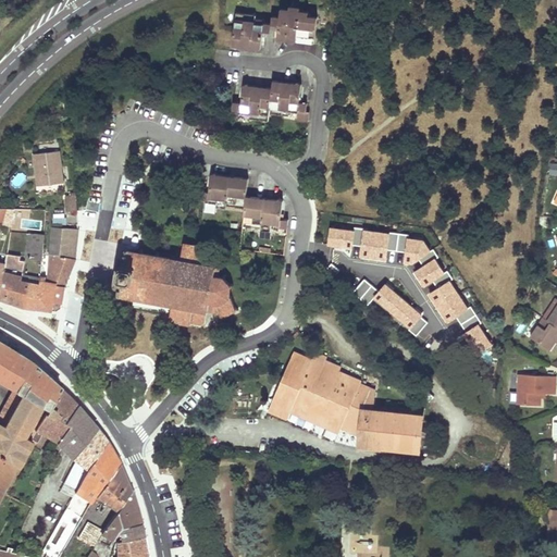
[(272,16),(271,24),(275,25),(279,25),(276,39),(281,44),(283,40),(313,44),(316,29),(317,17),(308,16),(308,12),(299,11),(300,8),(289,5),(288,10),(281,9),(280,13),(279,17),(272,16)]
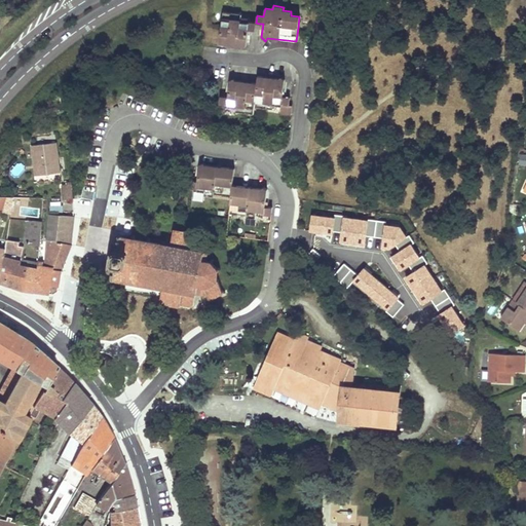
[(240,46),(247,47),(247,44),(248,30),(251,30),(255,31),(256,23),(249,23),(240,21),(240,17),(241,14),(222,11),(220,29),(219,43),(224,44),(240,46)]
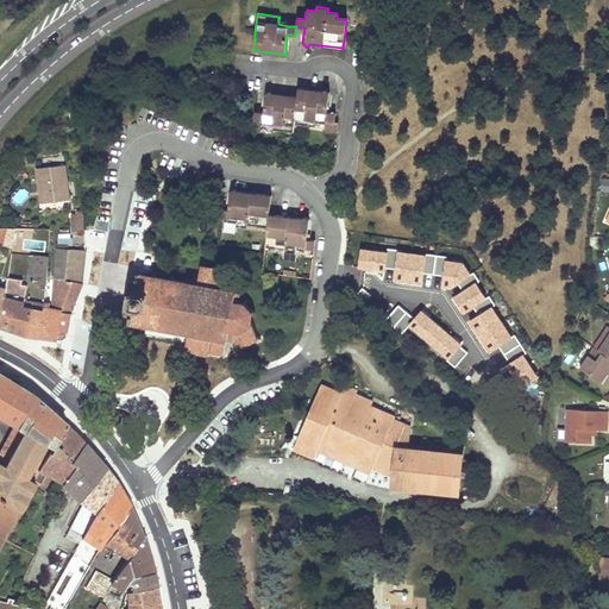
[(315,123),(326,124),(326,121),(334,121),(336,113),(330,113),(326,112),(328,95),(328,92),(324,92),(303,89),(299,88),(297,95),(296,96),(294,125),(315,127),(315,123)]
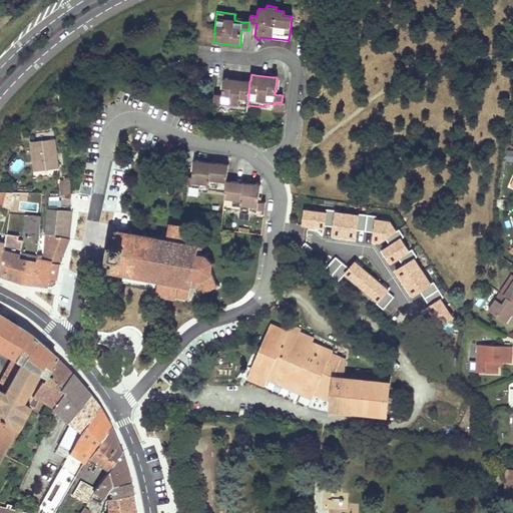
[(246,112),(247,105),(249,81),(245,81),(228,79),(223,78),(223,79),(223,80),(221,95),(218,94),(214,94),(213,101),(220,102),(220,105),(228,106),(228,110),(246,112)]
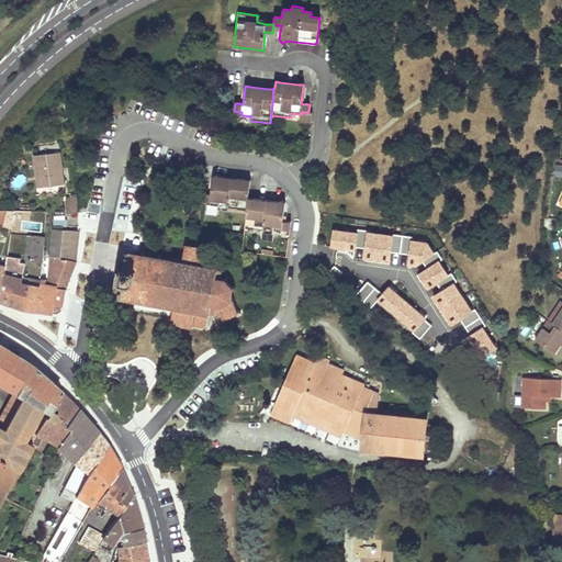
[(301,112),(301,114),(300,122),(311,124),(312,113),(308,112),(301,112)]
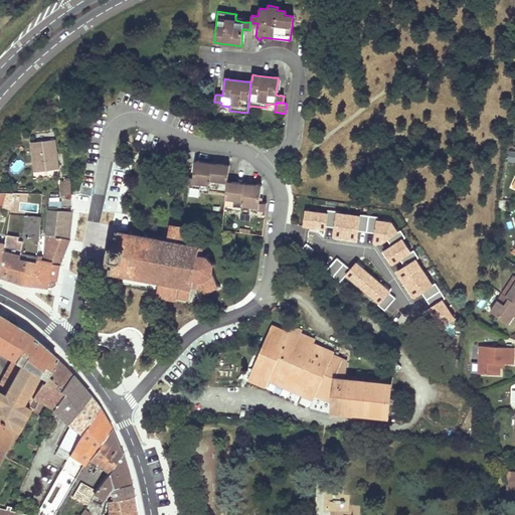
[(57,170),(54,140),(31,143),(34,173),(57,170)]
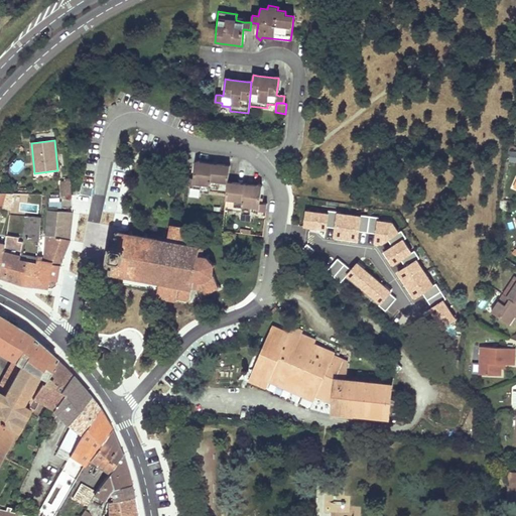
[(209,191),(226,194),(228,182),(230,165),(225,165),(218,164),(201,162),(200,159),(196,161),(195,164),(194,177),(191,177),(190,177),(186,177),(185,185),(191,185),(191,189),(201,190),(200,192),(209,194),(209,191)]
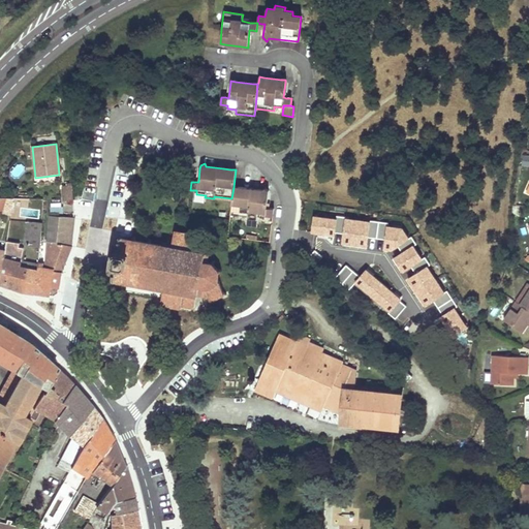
[(61,186),(64,210),(73,209),(73,206),(73,200),(71,185),(61,186)]
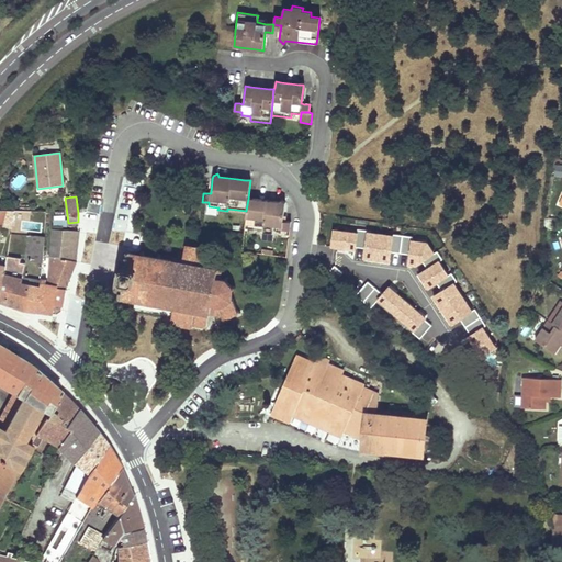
[(248,199),(246,211),(244,228),(262,231),(262,233),(273,234),(273,232),(281,233),(282,229),(289,231),(290,222),(287,222),(283,221),(285,206),(285,202),(282,200),(279,202),(261,200),(254,199),(248,199)]
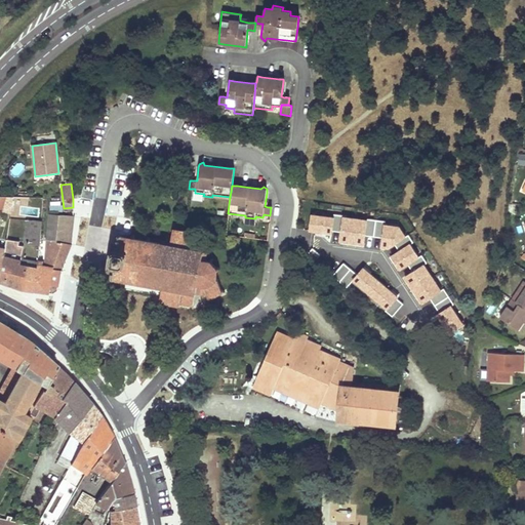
[(14,196),(7,196),(3,211),(7,211),(11,212),(14,196)]
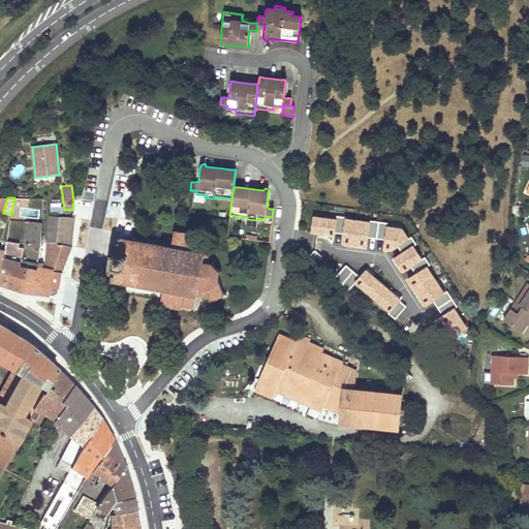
[(55,243),(58,216),(50,215),(48,242),(55,243)]
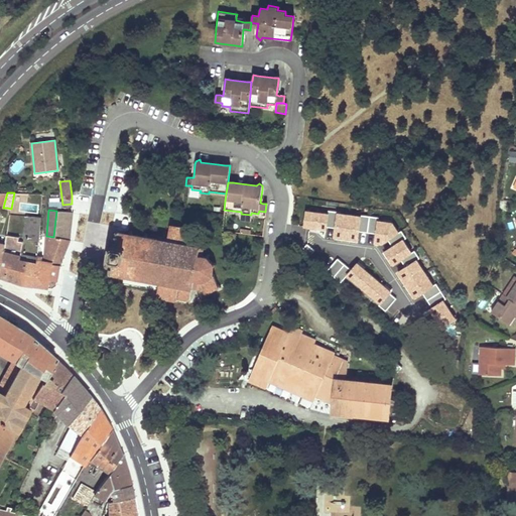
[(73,214),(56,211),(53,237),(46,236),(44,259),(43,263),(51,264),(59,265),(70,240),(73,214)]
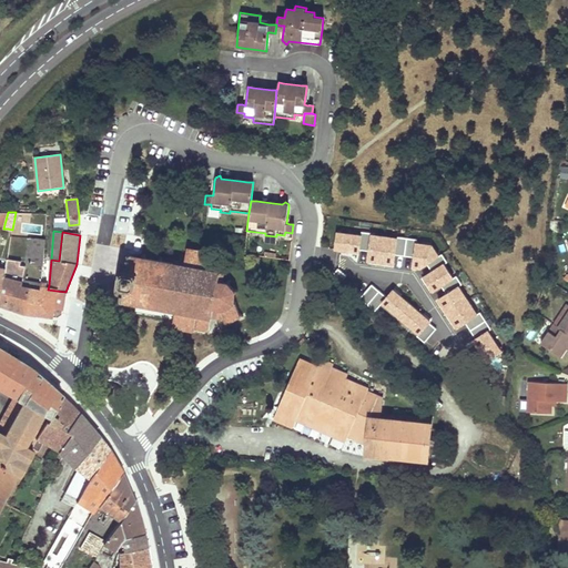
[(335,232),(332,253),(359,257),(361,250),(367,251),(366,262),(394,266),(396,255),(413,257),(411,269),(423,271),(428,267),(430,272),(422,277),(433,295),(442,290),(445,295),(434,301),(455,332),(460,327),(484,363),(500,352),(487,332),(492,328),(482,314),(478,316),(458,287),(462,285),(457,280),(454,282),(443,265),(446,262),(443,256),(440,257),(432,245),(416,243),(416,241),(361,233),(361,236),(335,232)]
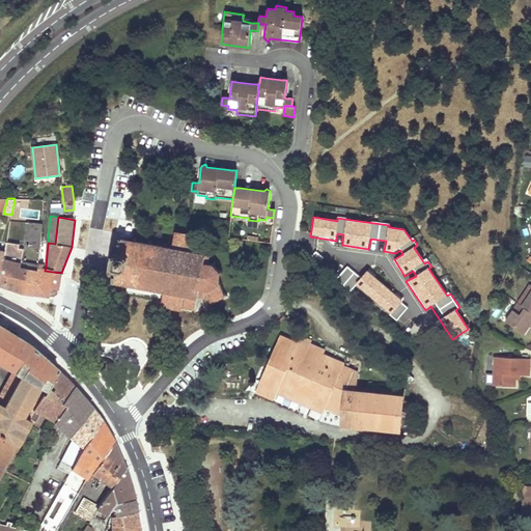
[(258,221),(248,220),(247,228),(257,229),(258,221)]
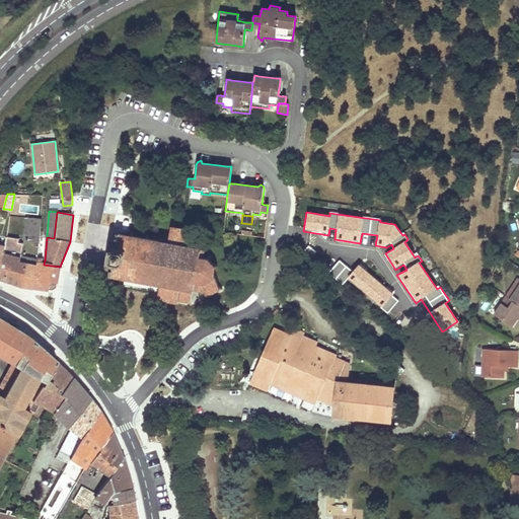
[(42,219),(33,218),(25,217),(22,240),(40,242),(42,219)]
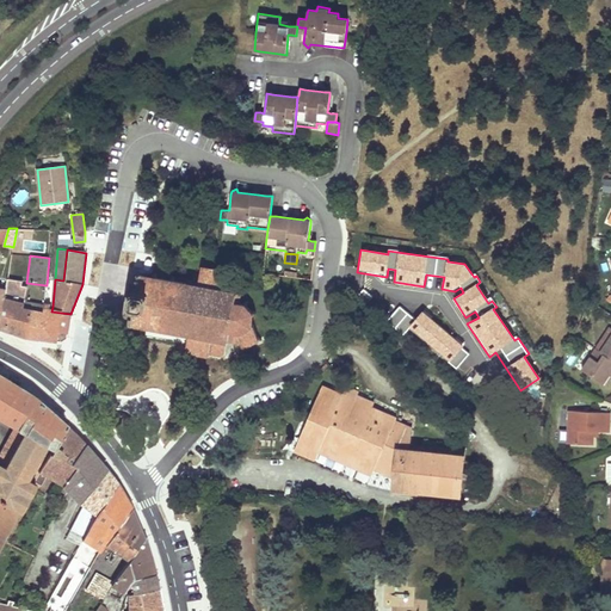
[(5,264),(0,287),(0,289),(1,290),(0,294),(0,292),(0,326),(0,327),(8,278),(11,265),(5,264)]
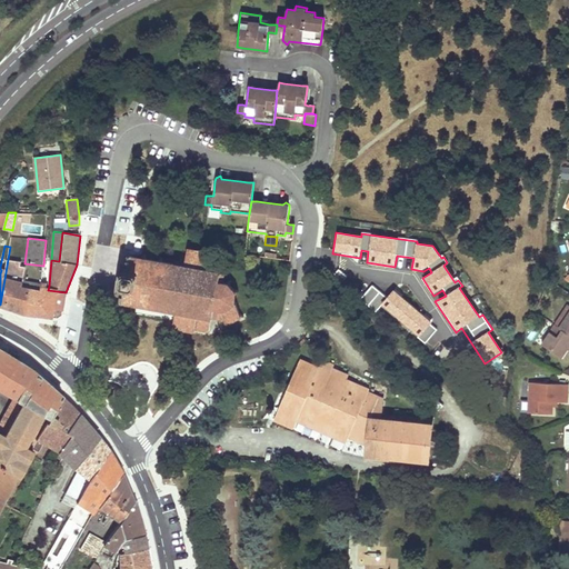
[(240,316),(242,315),(241,311),(240,312),(236,302),(236,300),(233,300),(235,291),(238,291),(237,288),(233,288),(229,283),(230,280),(228,279),(227,281),(221,280),(222,272),(219,272),(219,268),(218,267),(218,262),(211,261),(210,266),(207,266),(206,269),(203,268),(206,252),(186,248),(182,261),(173,260),(172,263),(160,261),(161,258),(158,257),(158,261),(145,259),(146,255),(141,255),(140,259),(130,257),(130,256),(127,255),(125,263),(121,262),(116,291),(121,292),(120,300),(122,300),(122,299),(136,301),(135,305),(138,306),(139,302),(156,306),(155,309),(158,309),(159,307),(173,309),(172,312),(175,312),(172,326),(193,330),(193,326),(208,328),(210,318),(211,318),(211,316),(216,317),(216,315),(221,316),(225,319),(222,320),(223,322),(222,322),(225,326),(227,325),(227,323),(229,321),(228,320),(239,315),(240,316)]
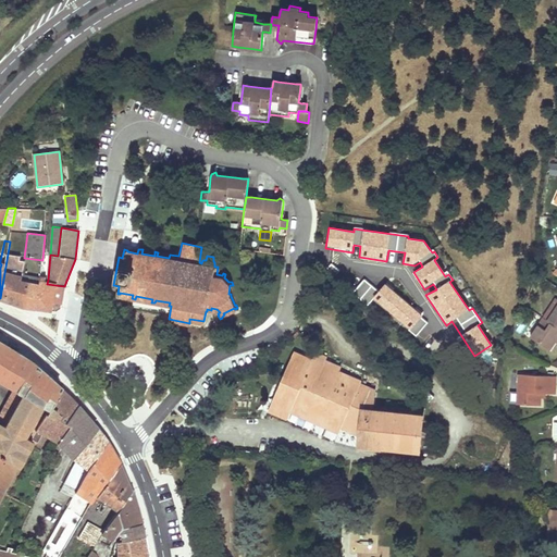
[(23,307),(36,309),(40,277),(23,275),(25,261),(20,260),(21,257),(8,254),(0,298),(4,299),(5,296),(17,299),(20,306),(21,306),(23,307)]
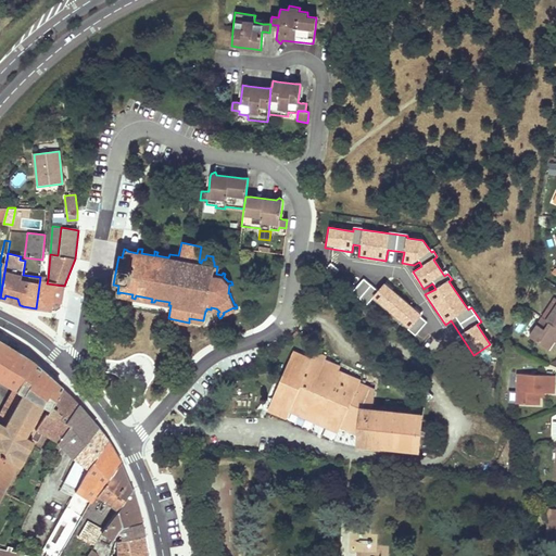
[(36,308),(51,311),(55,285),(47,283),(43,282),(45,279),(45,278),(40,277),(36,308)]
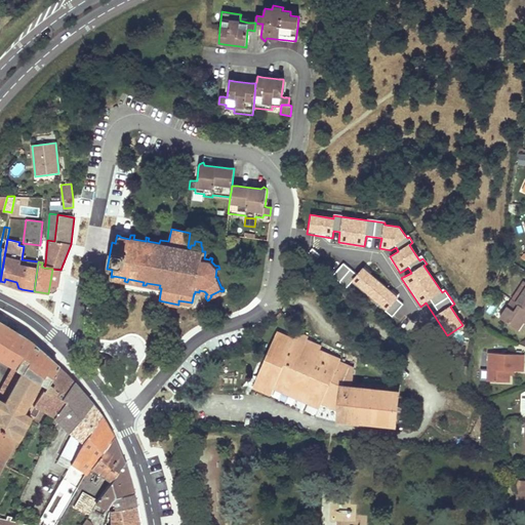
[(356,274),(342,263),(332,275),(347,287),(352,281),(393,316),(403,305),(397,299),(399,297),(363,266),(356,274)]
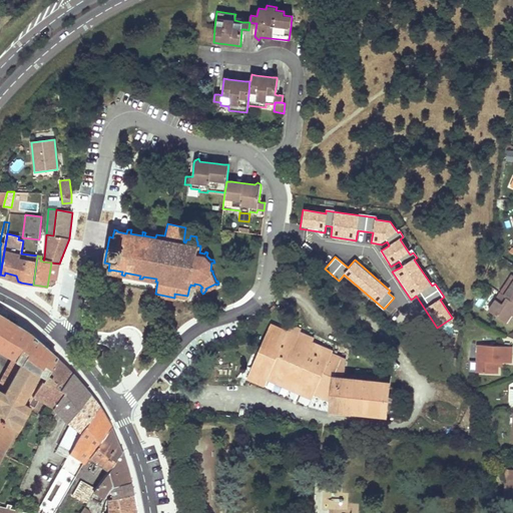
[(51,263),(47,287),(52,287),(57,284),(60,265),(59,264),(51,263)]
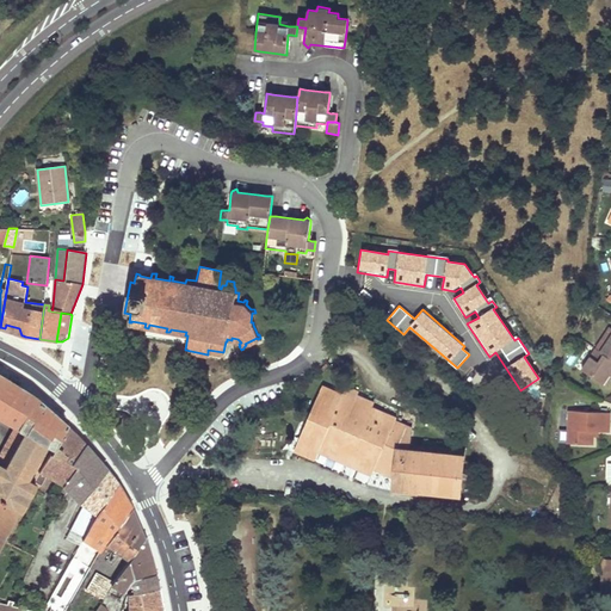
[(6,325),(5,328),(22,335),(19,328),(6,325)]
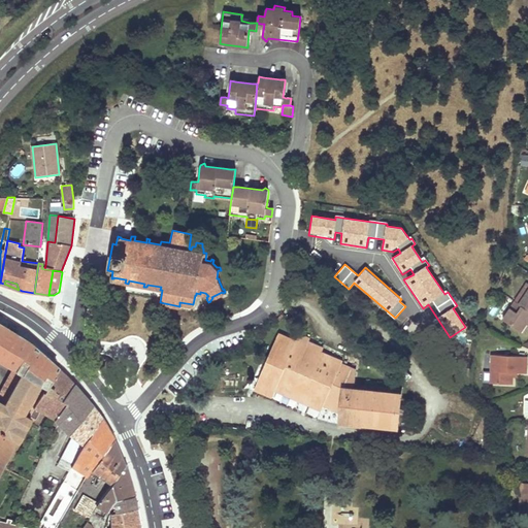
[(527,290),(519,304),(527,309),(527,290)]
